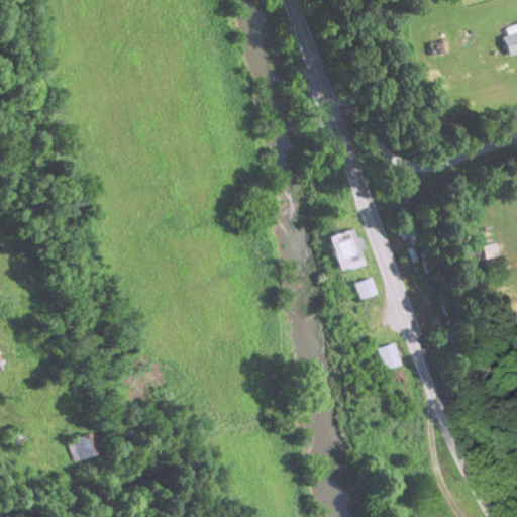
[(516,31),(501,38),(509,58),(516,54),(516,31)]
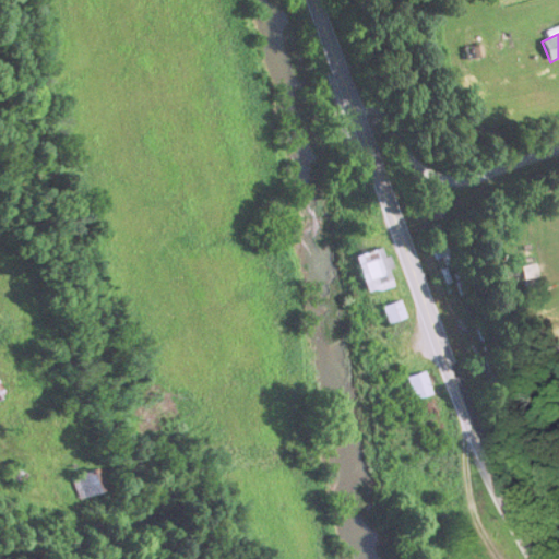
[(428,229),(443,266),(452,263),(437,226),(428,229)]
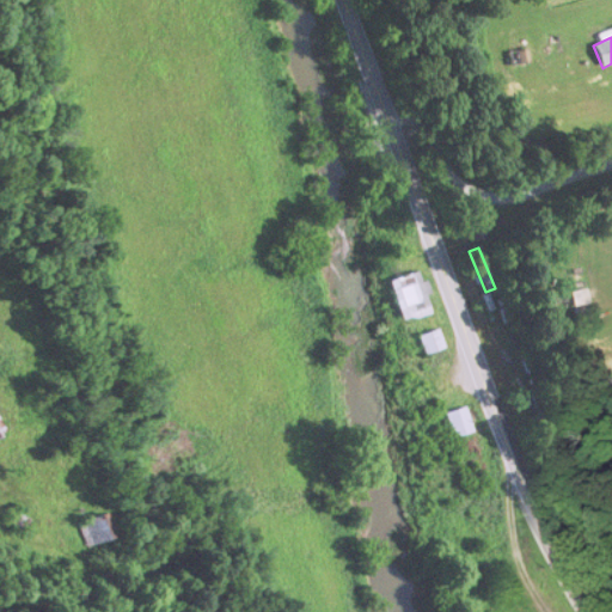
[(390,283),(405,323),(434,311),(418,271),(390,283)]
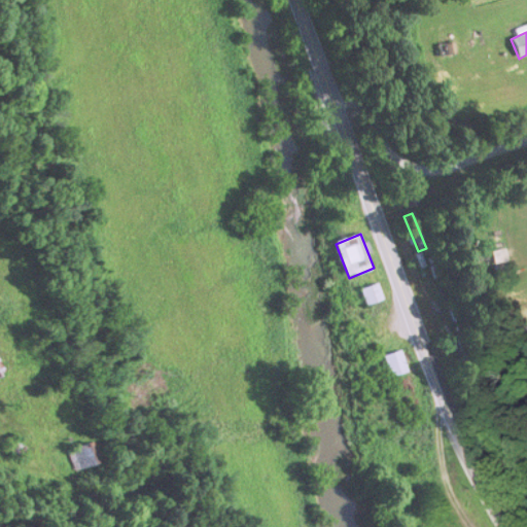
[(360,290),(366,306),(383,301),(377,284),(360,290)]
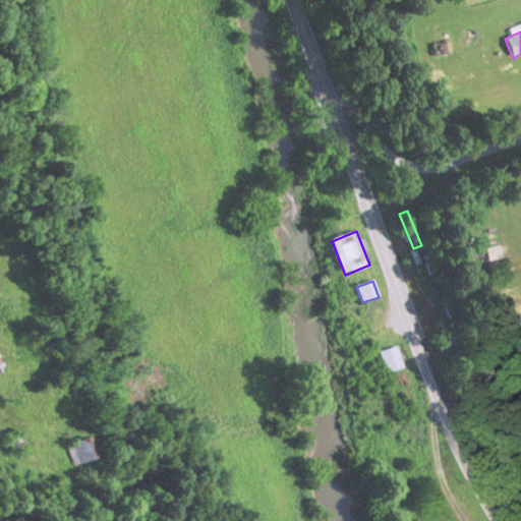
[(403,367),(396,347),(379,352),(387,373),(403,367)]
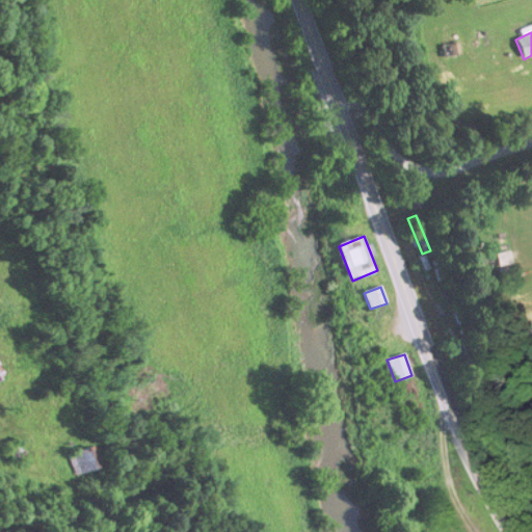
[(0,382),(10,377),(0,360),(0,382)]
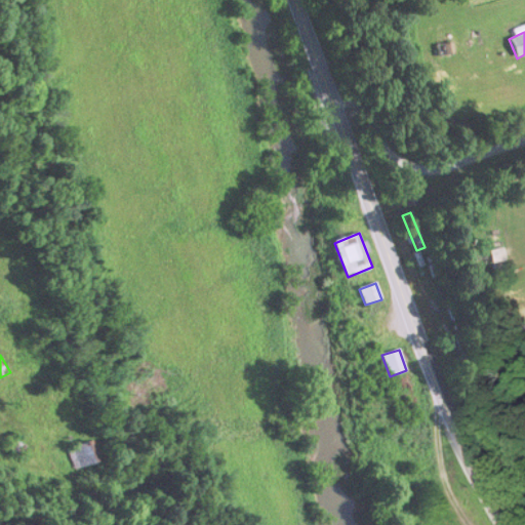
[(7,444),(14,457),(27,450),(18,437),(7,444)]
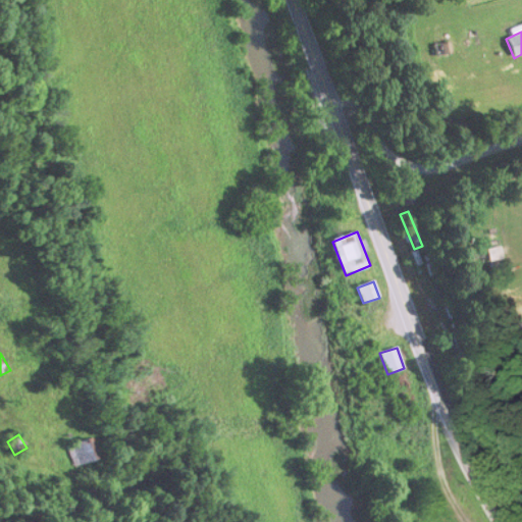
[(72,468),(101,460),(95,438),(66,447),(72,468)]
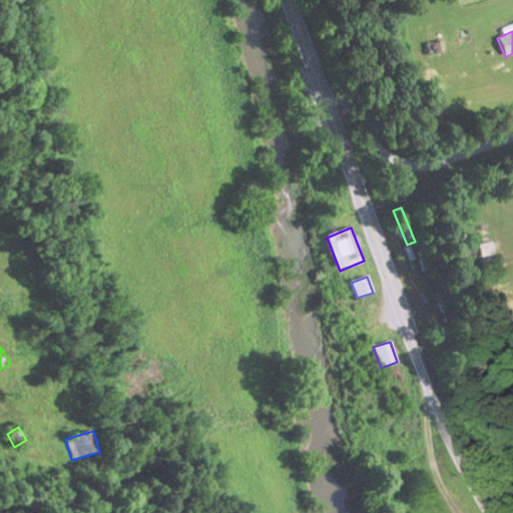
All buildings are outlined.
